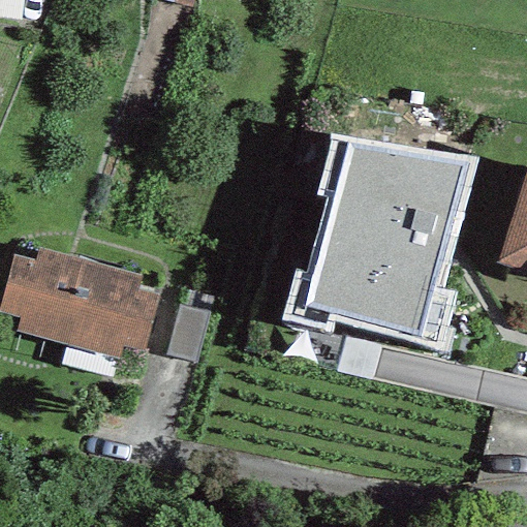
[(0,0),(0,18),(22,22),(26,0),(0,0)]
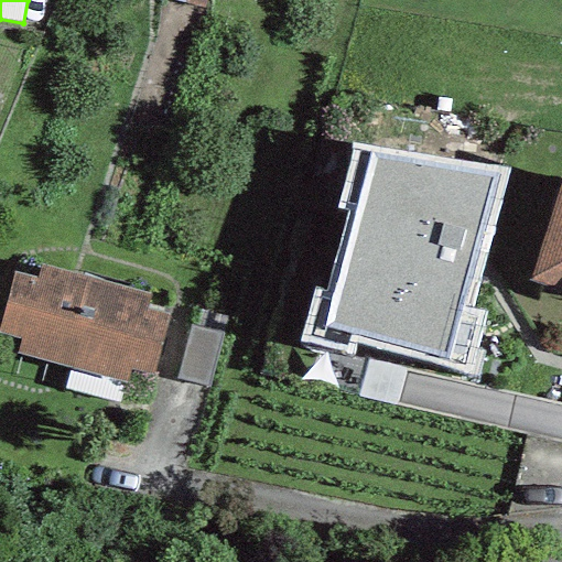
[(475,307),(510,168),(378,146),(354,141),(338,207),(349,209),(327,291),(314,287),(300,338),(353,354),(357,334),(473,371),(488,311),(475,307)]
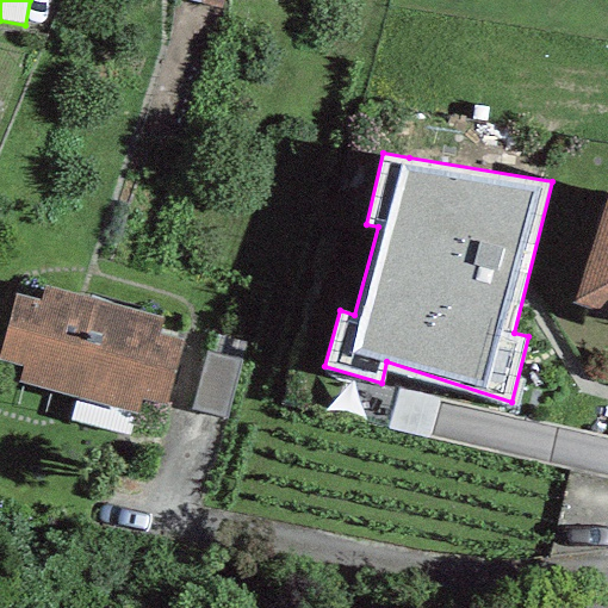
[(607,193),(574,302),(607,311),(607,193)]
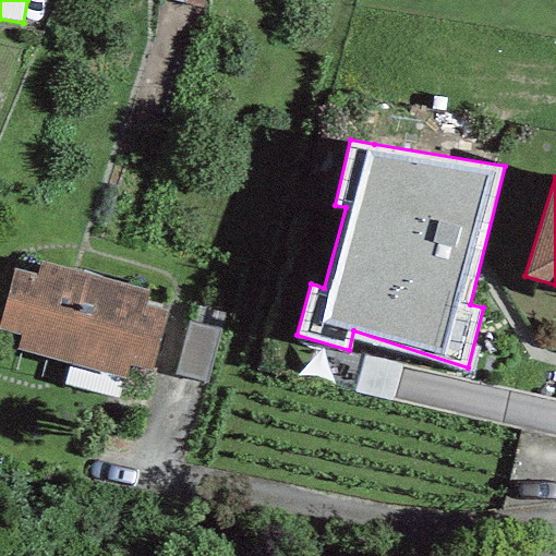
[(41,261),(39,274),(16,268),(0,326),(0,327),(22,334),(19,347),(128,377),(131,363),(153,369),(167,311),(147,304),(149,290),(41,261)]
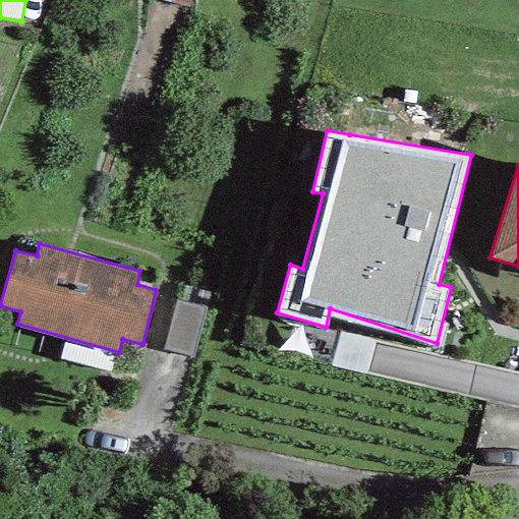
[(206,307),(178,300),(166,347),(192,354),(206,307)]
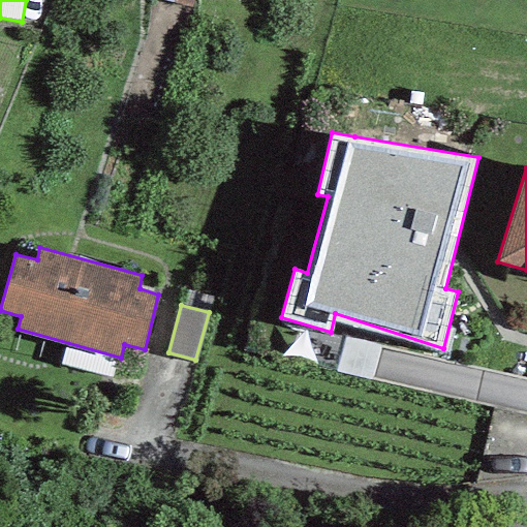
All buildings are outlined.
